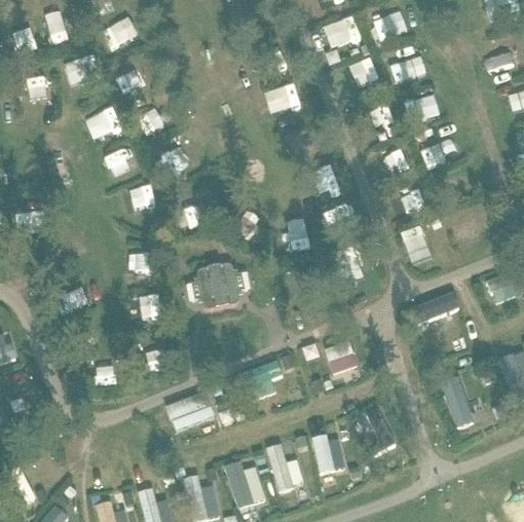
[(314,0),(315,9),(344,4),(343,0),(314,0)]
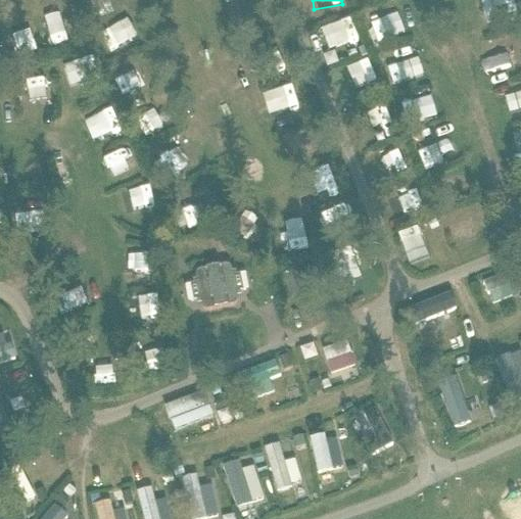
[(481,0),(484,14),(515,9),(513,0),(481,0)]
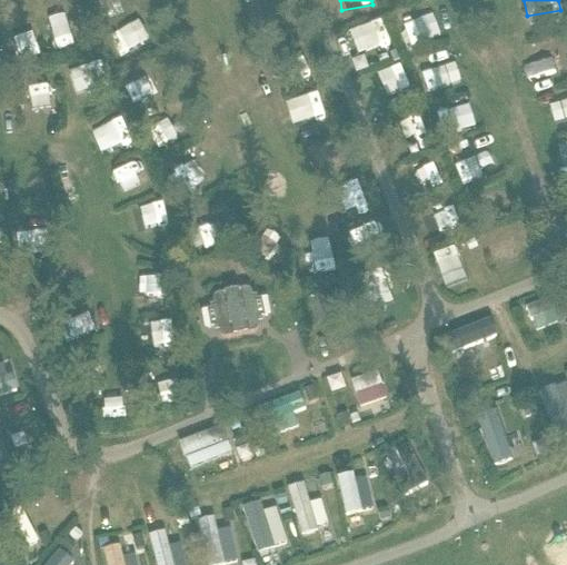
[(400,23),(407,45),(437,36),(431,15),(400,23)]
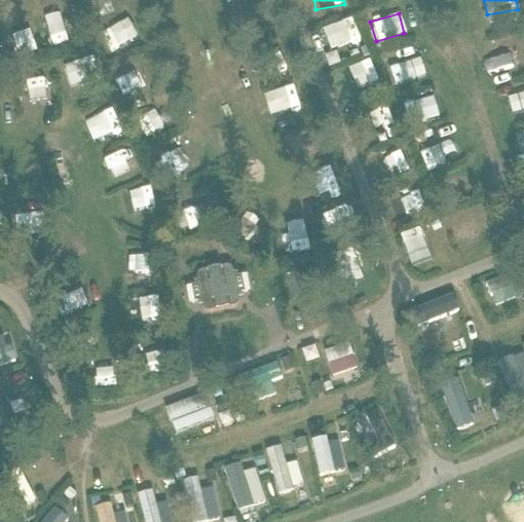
[(332,47),(360,37),(352,15),(324,26),(332,47)]
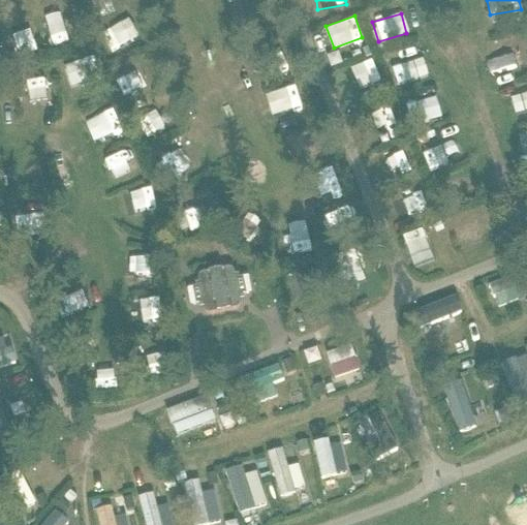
[(9,29),(21,55),(35,49),(24,23),(9,29)]
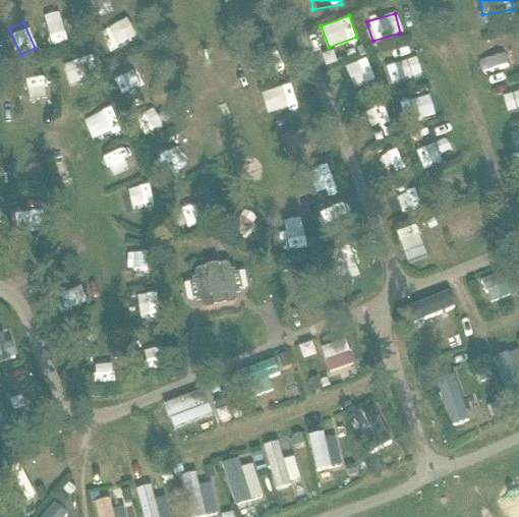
[(366,55),(345,64),(355,87),(377,77),(366,55)]
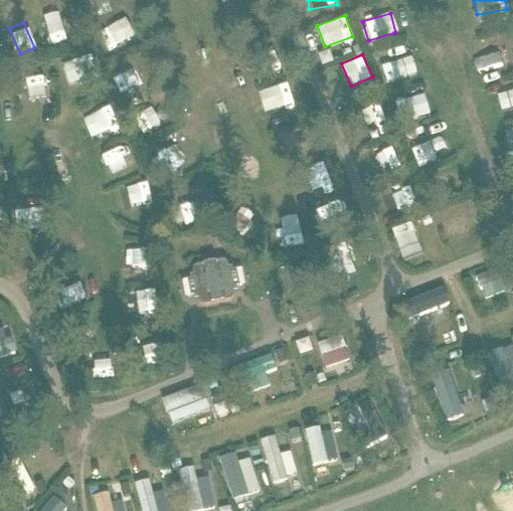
[(391,73),(407,66),(402,54),(385,61),(391,73)]
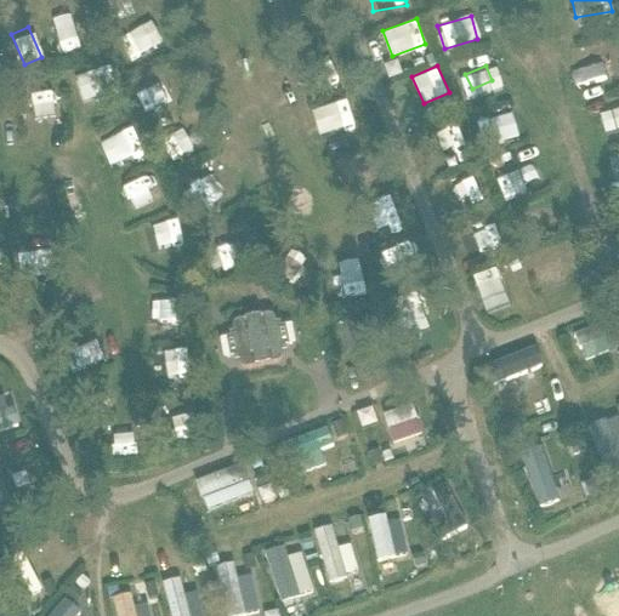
[(107,92),(107,69),(83,68),(81,92),(107,92)]
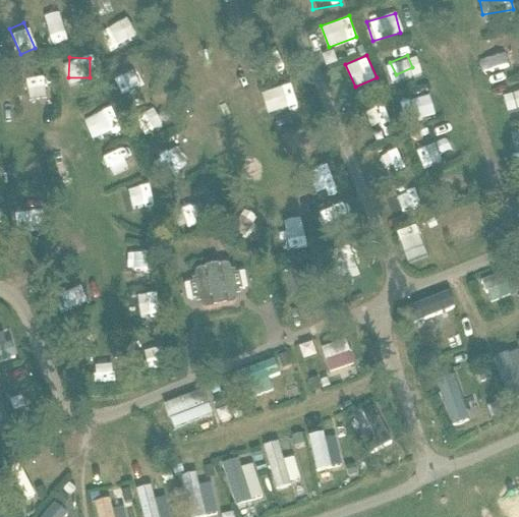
[(127,85),(138,82),(133,67),(122,70),(127,85)]
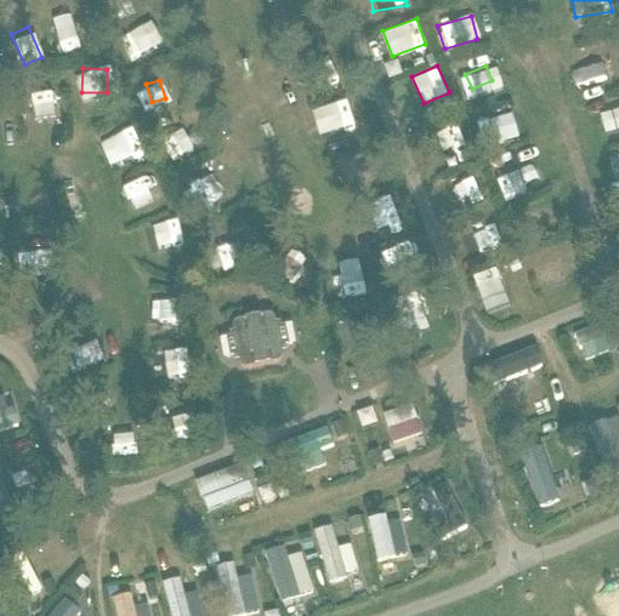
[(603,127),(618,124),(618,95),(597,100),(603,127)]
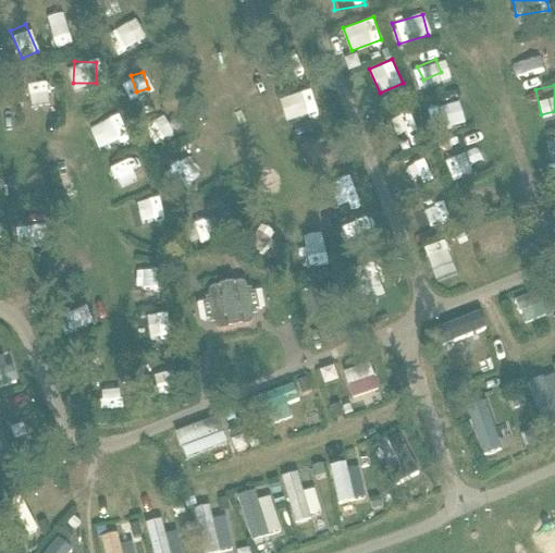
[(286,107),(297,132),(333,118),(322,91),(286,107)]
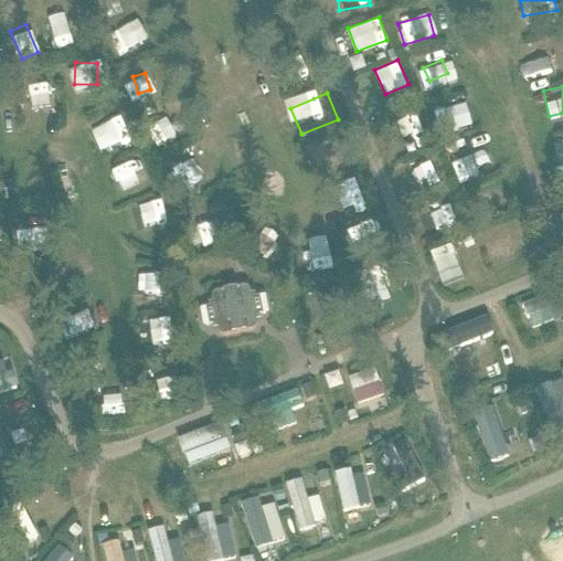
[(441,125),(471,113),(465,95),(434,107),(441,125)]
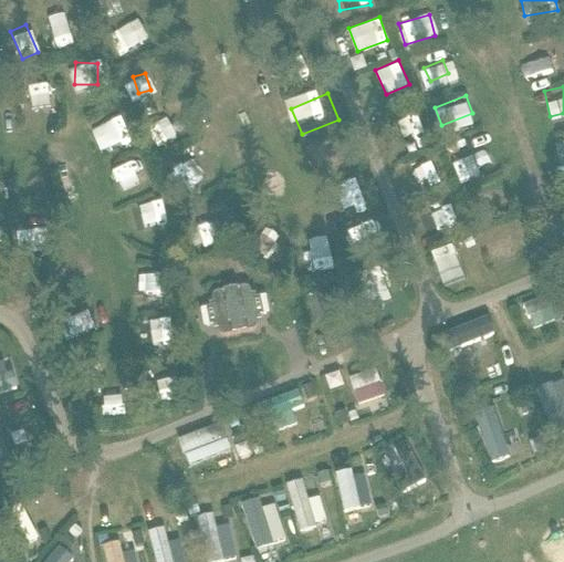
[(407,138),(426,129),(417,111),(398,120),(407,138)]
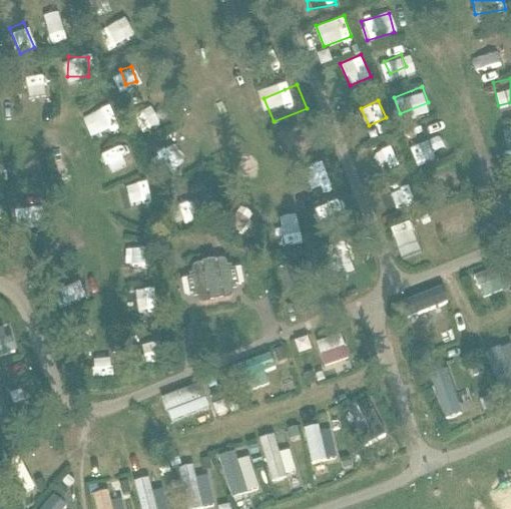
[(144,119),(140,101),(129,104),(132,122),(144,119)]
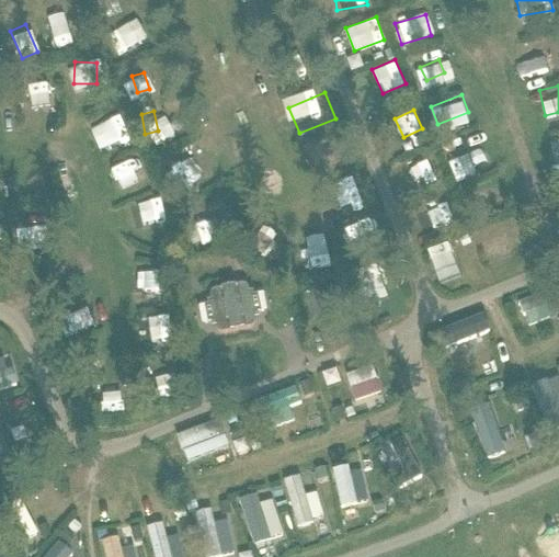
[(104,124),(109,141),(128,137),(124,120),(104,124)]
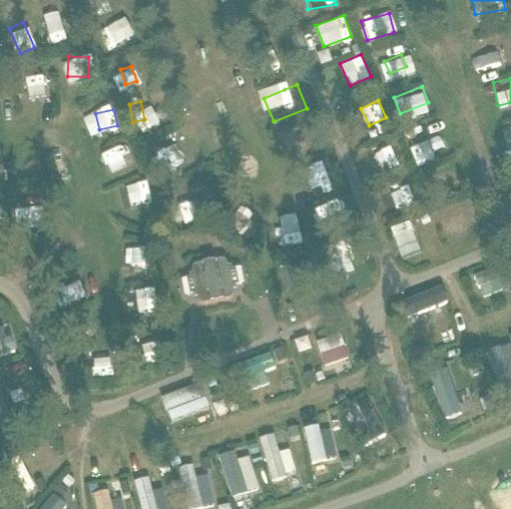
[(510,124),(498,127),(501,144),(510,142),(510,124)]
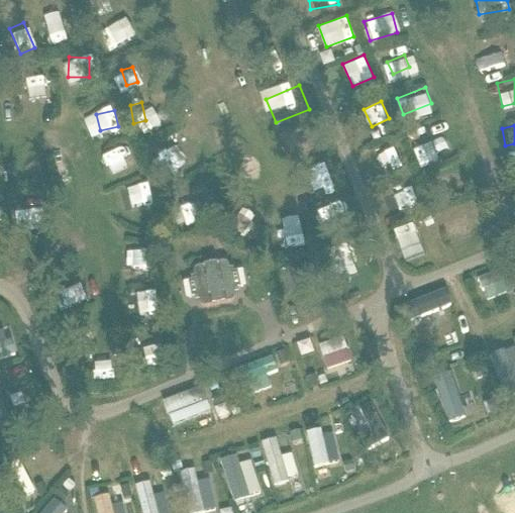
[(148,151),(157,168),(192,150),(184,134),(148,151)]
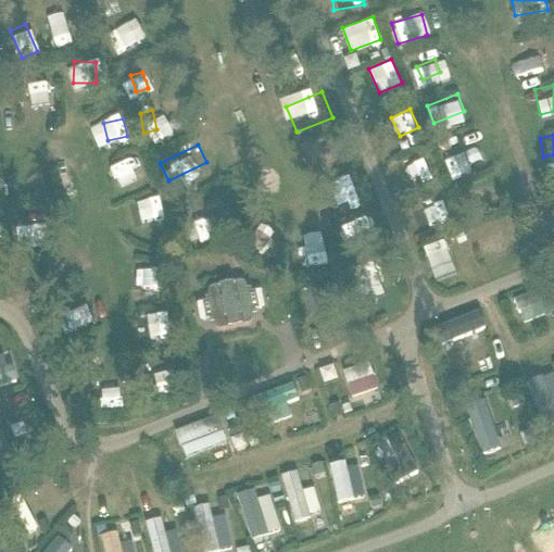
[(452,176),(483,164),(476,145),(444,157),(452,176)]
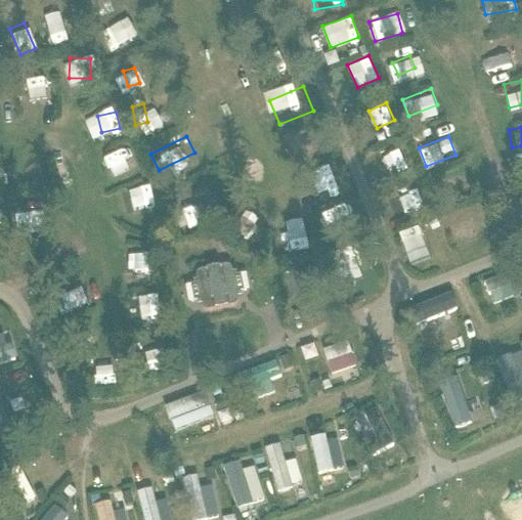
[(406,140),(384,147),(391,173),(414,167),(406,140)]
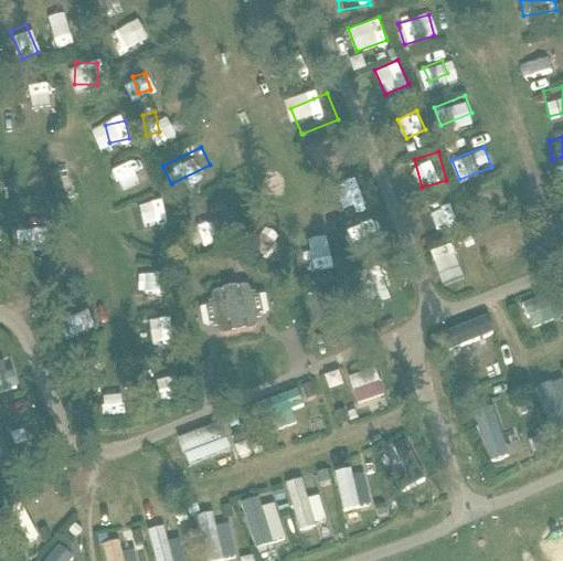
[(137,157),(118,165),(127,188),(146,180),(137,157)]
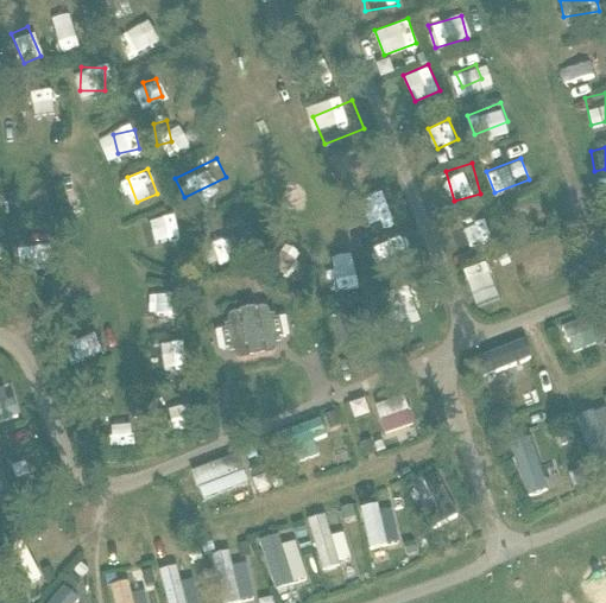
[(385,183),(352,198),(365,228),(398,213),(385,183)]
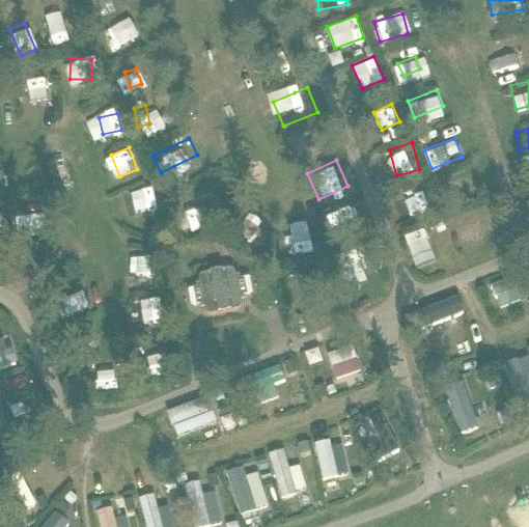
[(134,221),(161,211),(149,181),(122,191),(134,221)]
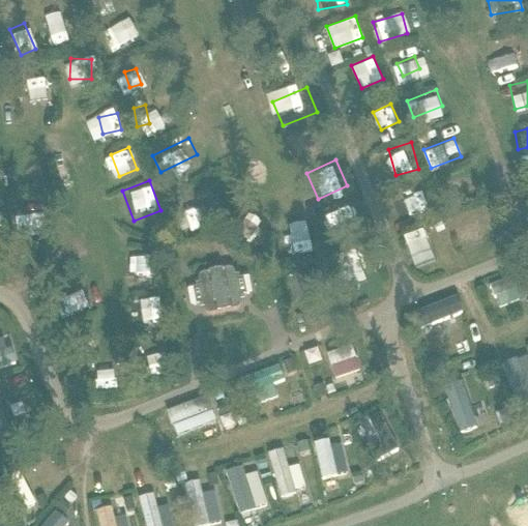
[(424,183),(403,192),(412,212),(433,204),(424,183)]
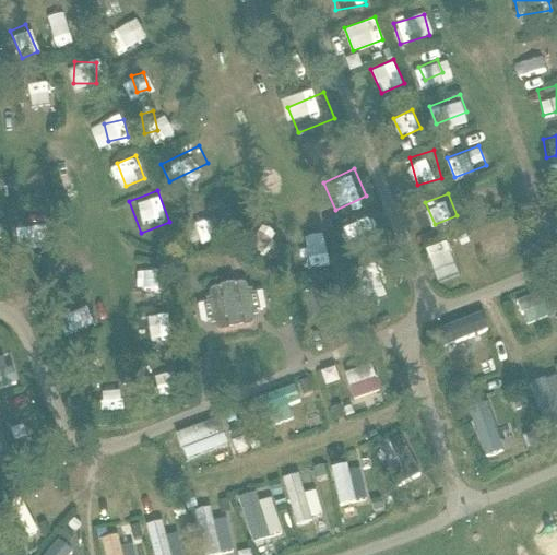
[(223,208),(188,212),(191,235),(226,231),(223,208)]
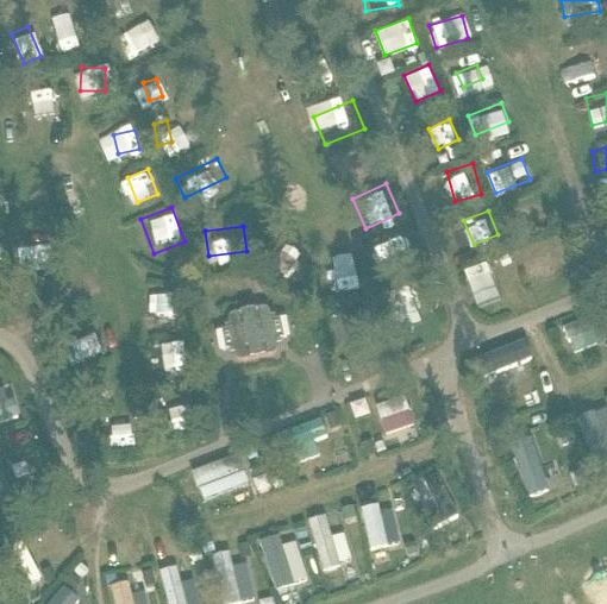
[(355,249),(327,258),(338,293),(365,284),(355,249)]
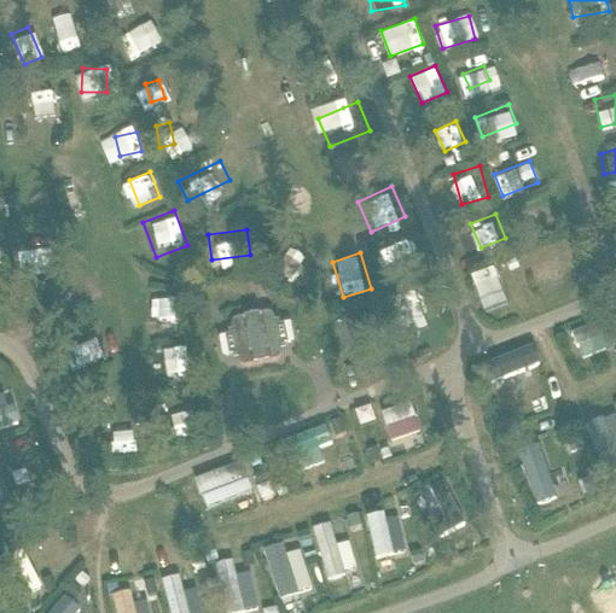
[(482,308),(505,299),(493,264),(470,273),(482,308)]
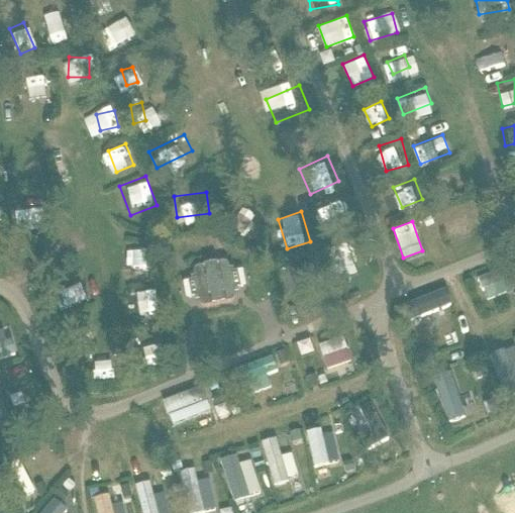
[(155,268),(153,250),(127,251),(128,269),(155,268)]
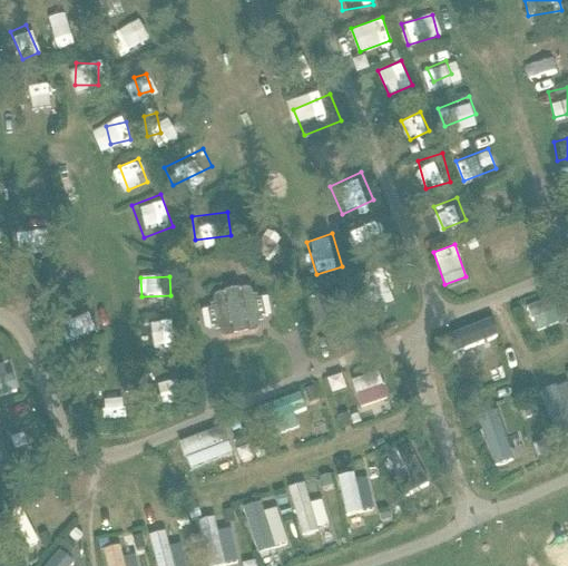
[(267,314),(264,295),(260,296),(260,292),(255,293),(254,290),(254,289),(253,288),(252,286),(251,285),(250,285),(248,285),(247,285),(246,285),(219,291),(219,292),(218,292),(217,292),(217,293),(216,293),(216,294),(215,294),(215,295),(215,296),(215,298),(215,299),(215,302),(212,302),(213,306),(209,306),(213,325),(216,324),(217,328),(222,328),(222,331),(222,332),(223,332),(223,333),(224,333),(224,334),(225,334),(226,334),(226,335),(227,335),(228,335),(229,335),(257,329),(258,329),(258,328),(260,328),(260,327),(261,327),(261,325),(261,324),(261,323),(261,320),(264,320),(264,315),(267,314)]
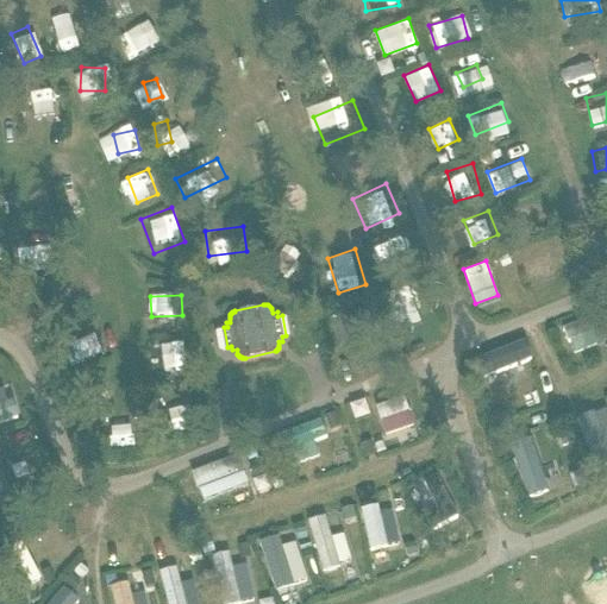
[(68,365),(100,354),(94,334),(62,345),(68,365)]
